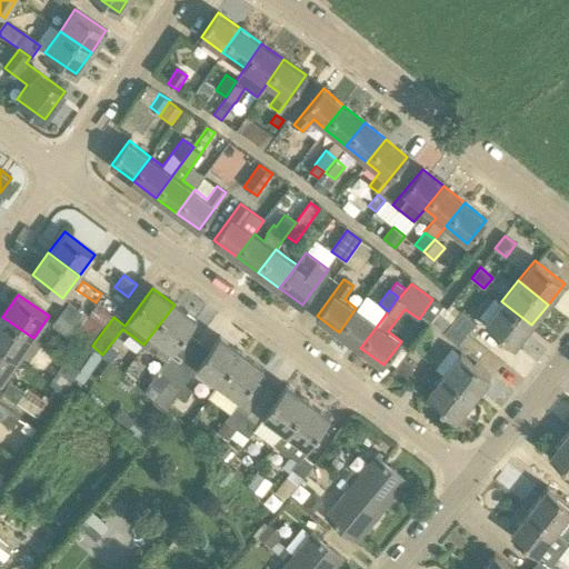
[(485,321),(515,346),(531,325),(501,301),(485,321)]
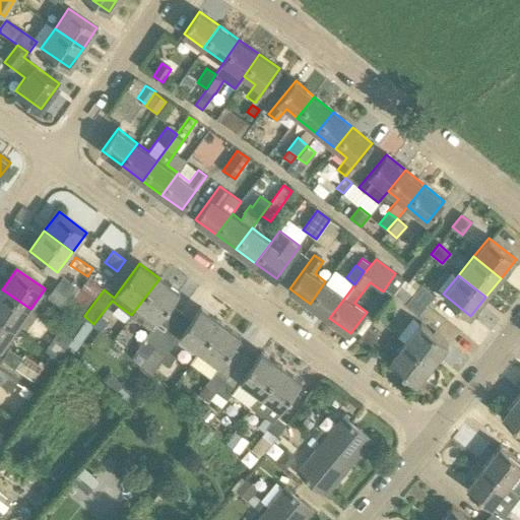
[(55,286),(68,296),(75,285),(63,276),(55,286)]
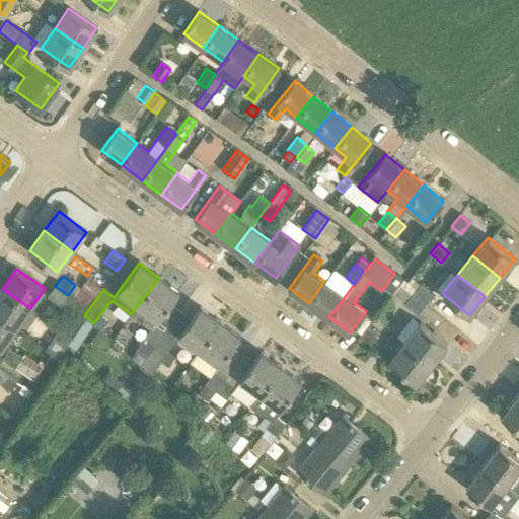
[(151,329),(154,325),(171,303),(179,292),(159,278),(131,314),(151,329)]
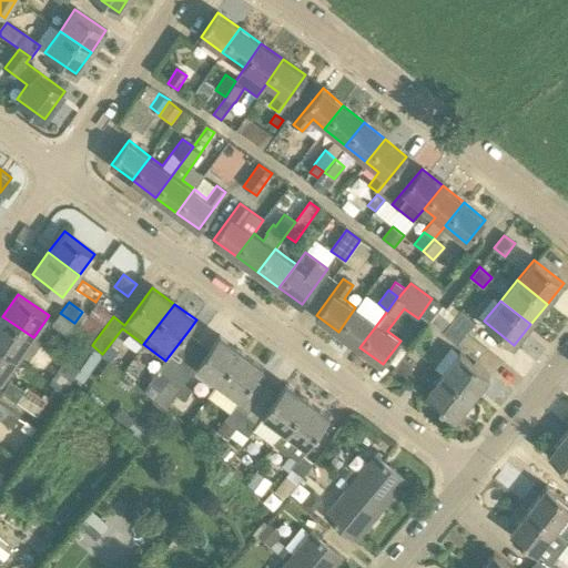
[(454,306),(446,317),(466,333),(475,322),(454,306)]
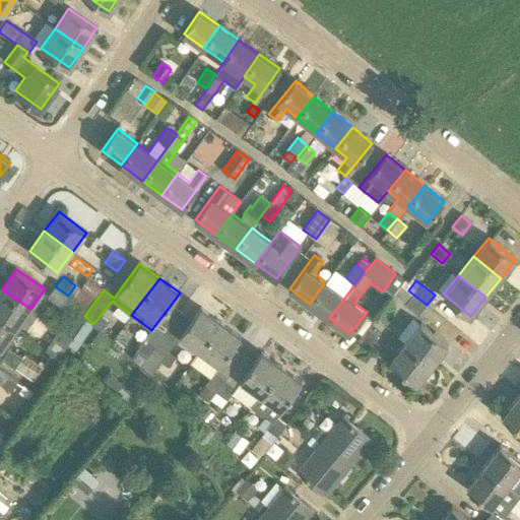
[(329,318),(345,297),(325,281),(310,304),(329,318)]
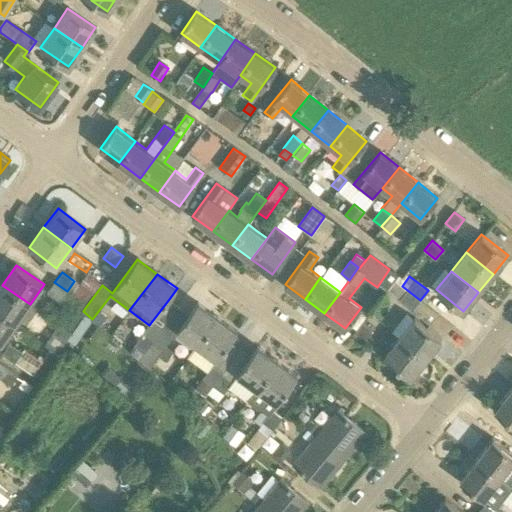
[(436,313),(420,300),(402,286),(394,280),(387,290),(391,292),(400,299),(430,323),(436,313)]
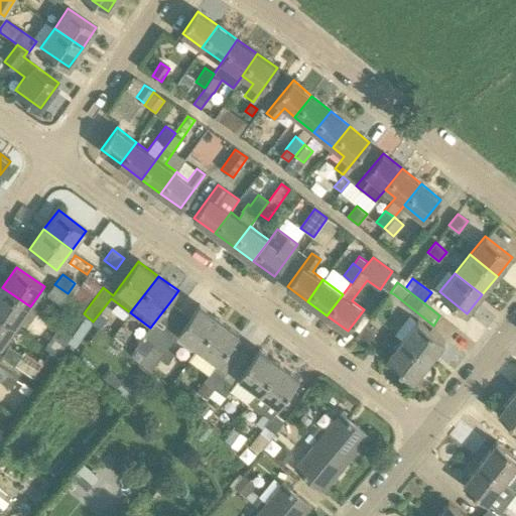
[(60,303),(68,293),(54,284),(47,295),(60,303)]
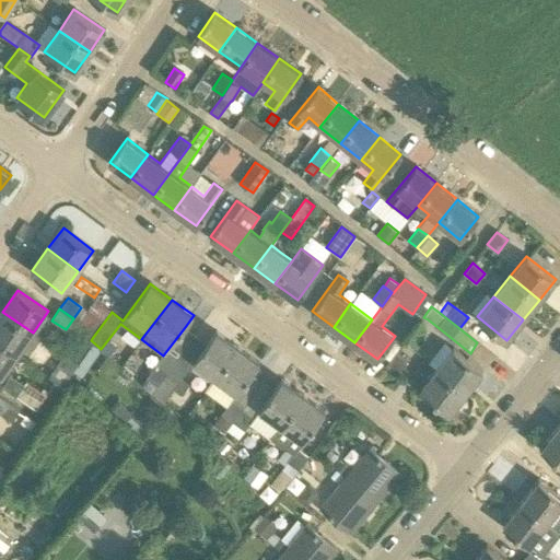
[(2,312),(0,314),(0,341),(18,354),(33,333),(2,312)]
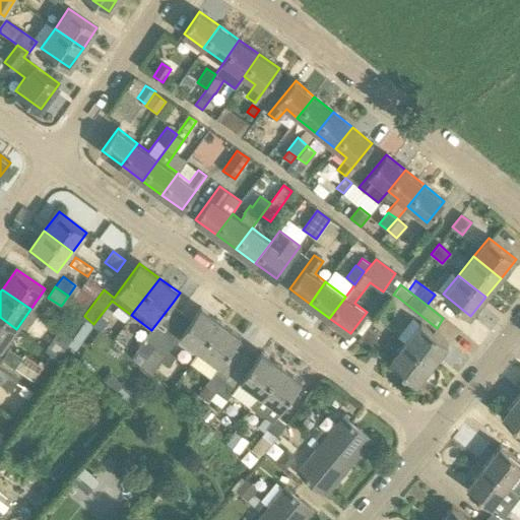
[(199,308),(191,319),(179,336),(199,350),(219,322),(199,308)]
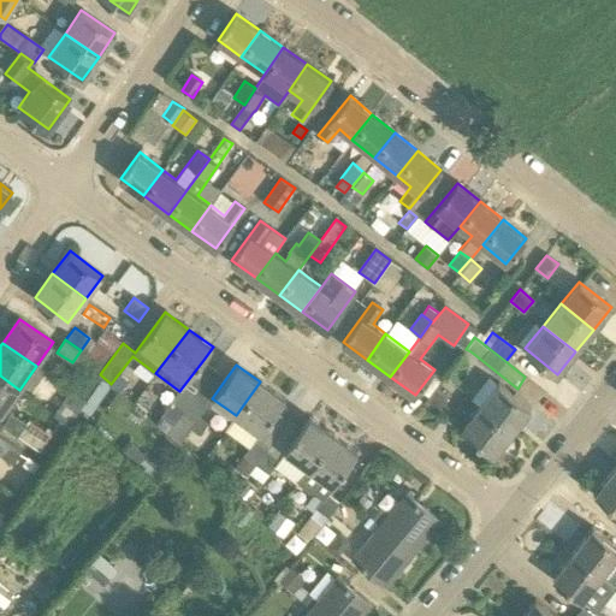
[(19,390),(0,375),(0,412),(3,414),(19,390)]
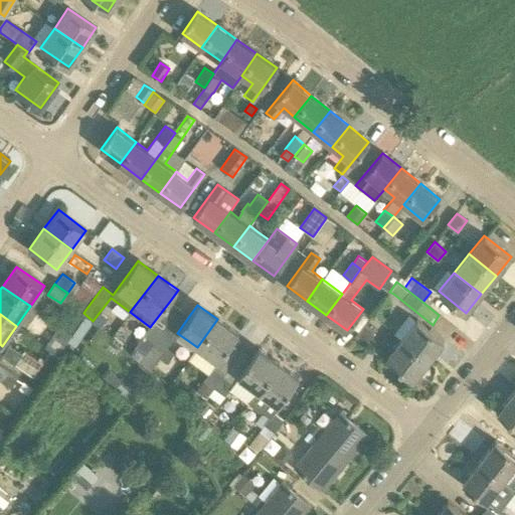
[(217,362),(237,334),(217,319),(197,347),(190,357),(210,372),(213,368),(217,362)]
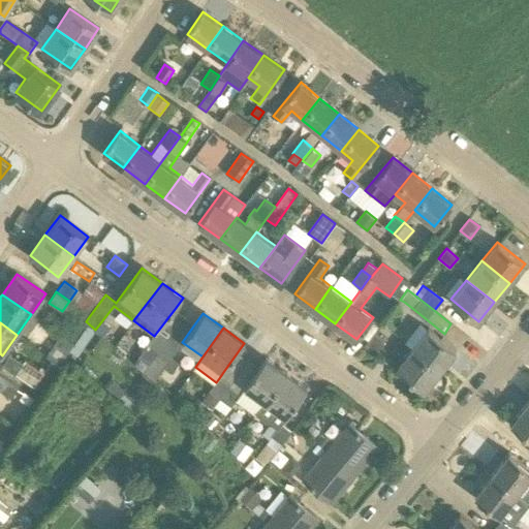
[(427,329),(412,348),(440,370),(455,350),(427,329)]
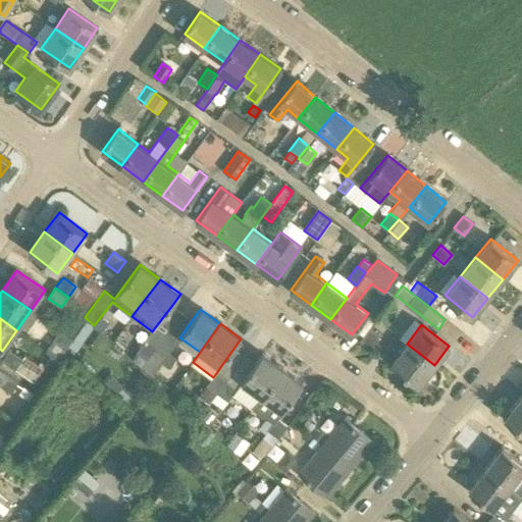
[(165,335),(155,327),(152,331),(137,353),(147,361),(165,335)]
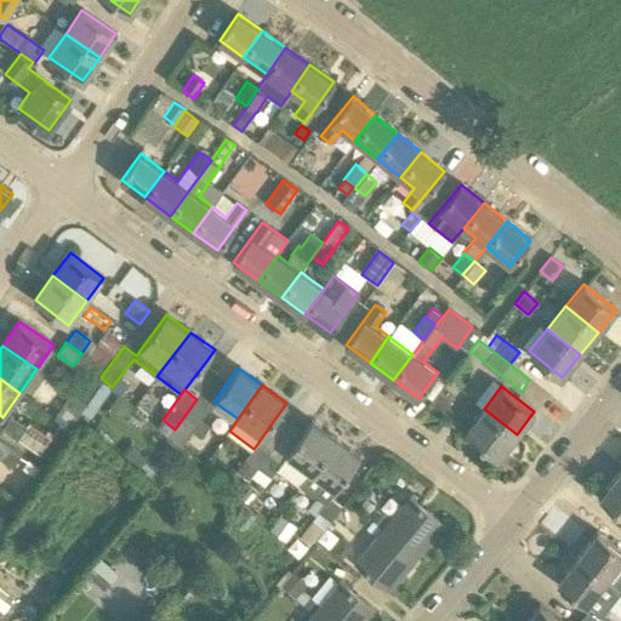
[(428,404),(442,414),(450,402),(438,392),(428,404)]
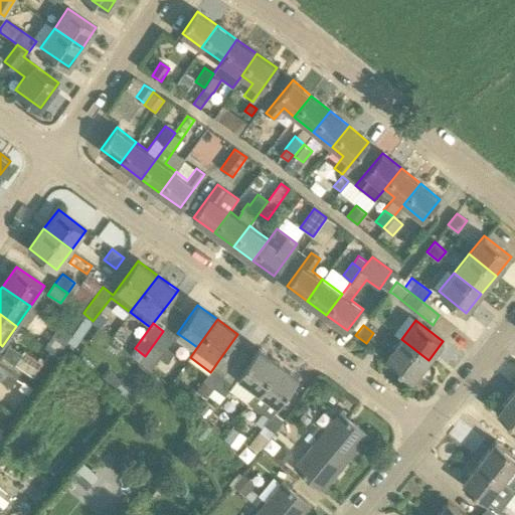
[(71,335),(58,327),(51,337),(45,346),(51,350),(49,353),(56,358),(64,345),(71,335)]
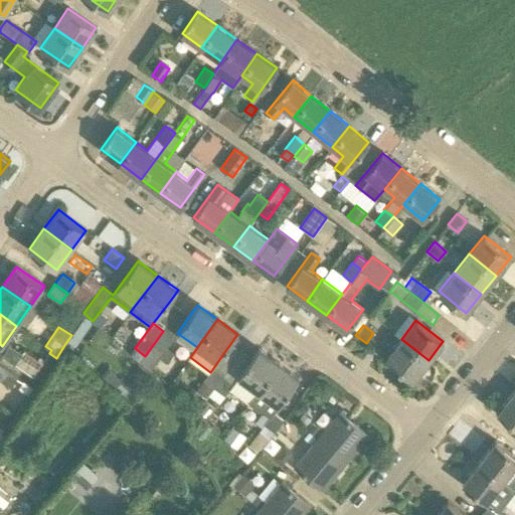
[(173,339),(163,331),(145,356),(141,361),(151,369),(173,339)]
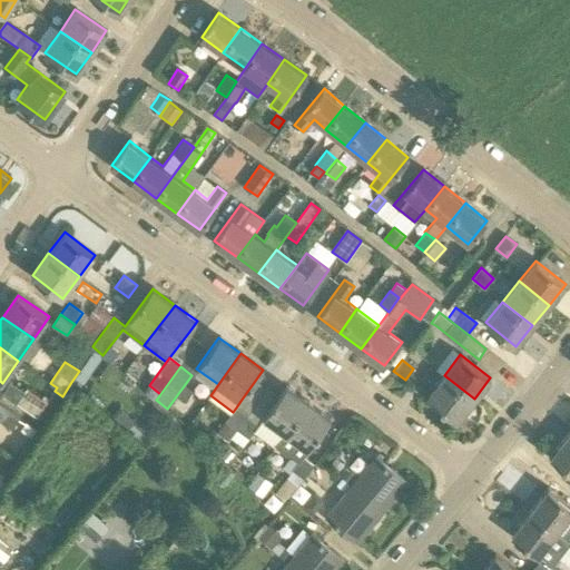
[(458,420),(474,399),(444,375),(428,396),(458,420)]
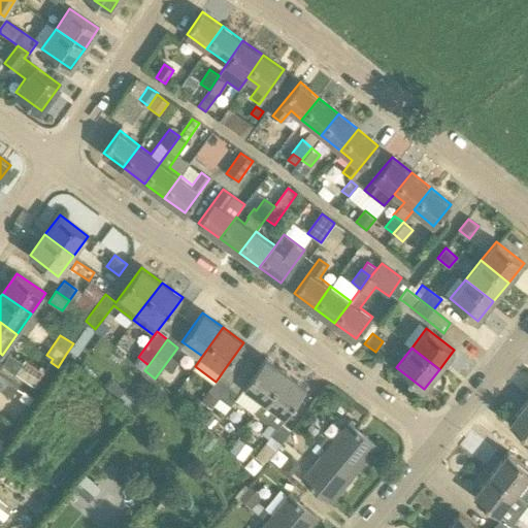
[(2,365),(14,373),(23,363),(9,354),(2,365)]
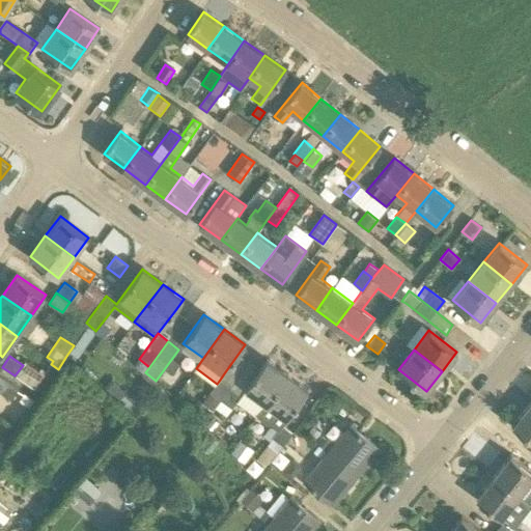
[(135,365),(145,372),(149,367),(139,359),(135,365)]
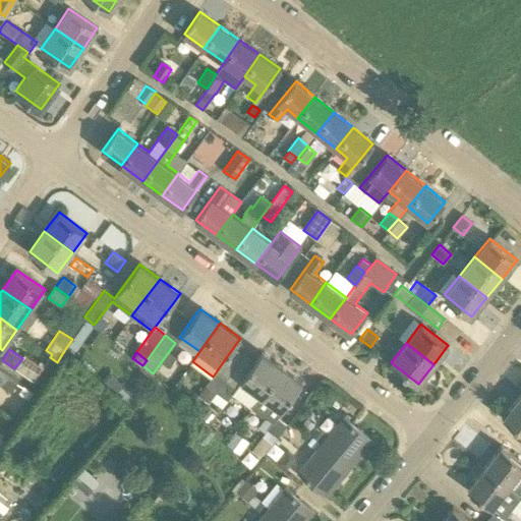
[(262,354),(241,382),(236,388),(232,394),(251,409),(252,408),(261,397),(282,368),(262,354)]
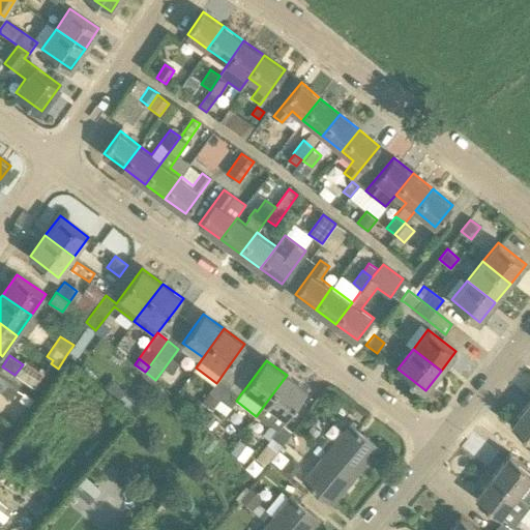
[(0,390),(11,400),(20,388),(0,374),(0,390)]
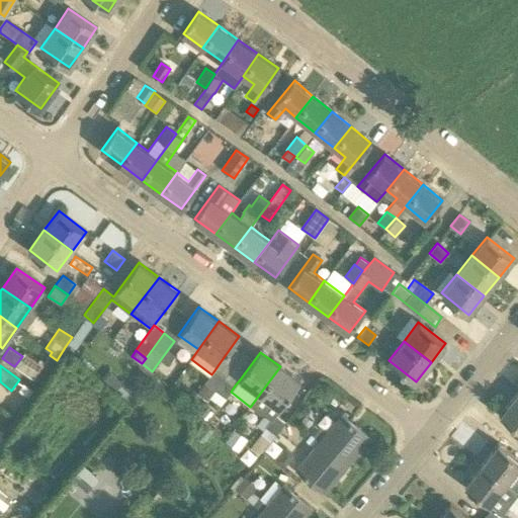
[(272,420),(250,448),(258,455),(276,435),(285,423),(275,415),(299,381),(280,366),(259,395),(251,406),(265,417),(266,416),(272,420)]
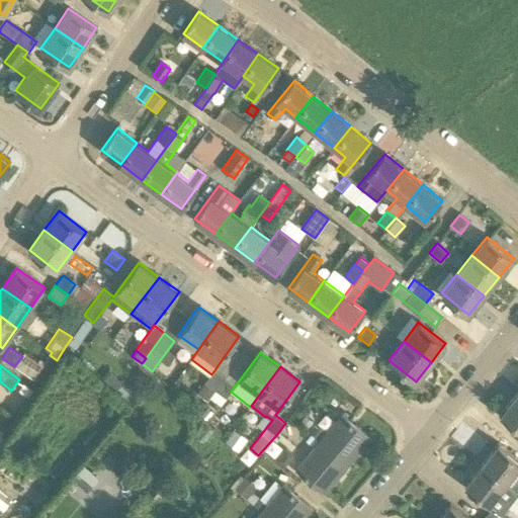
[(109,384),(116,392),(121,386),(123,384),(115,377),(116,376),(108,369),(102,376),(110,384),(109,384)]
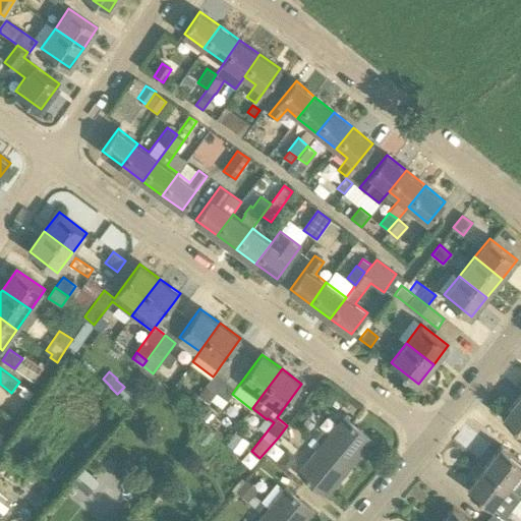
[(217,393),(226,381),(216,372),(213,377),(206,385),(217,393)]
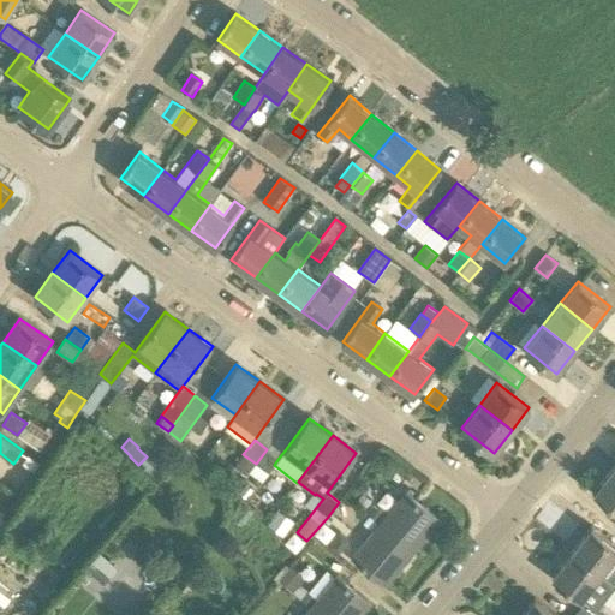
[(256,464),(268,472),(274,465),(279,458),(267,449),(256,464)]
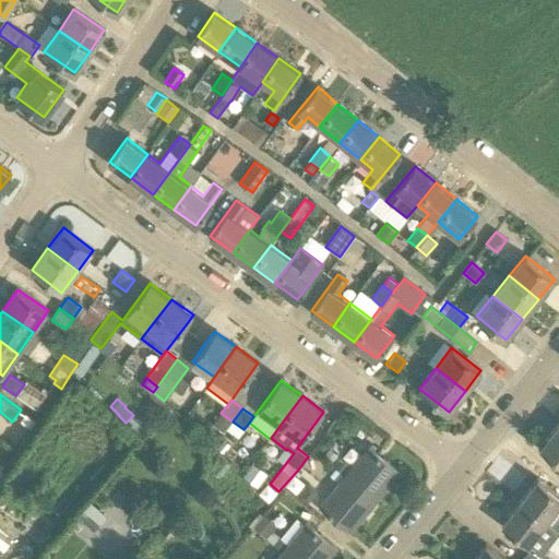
[(233,421),(221,413),(213,424),(224,432),(233,421)]
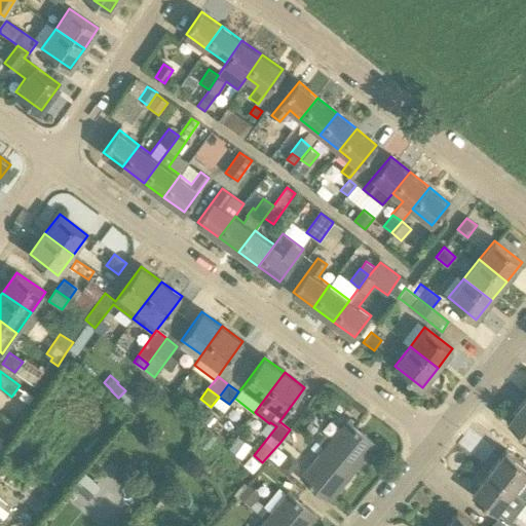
[(35,397),(26,390),(21,399),(30,405),(35,397)]
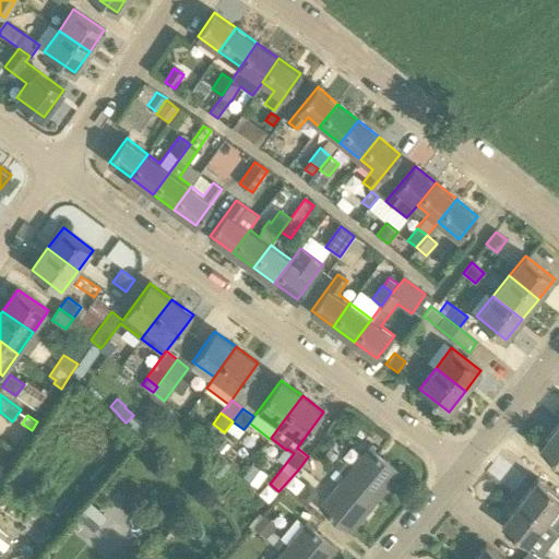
[(558,425),(540,448),(558,462),(558,425)]
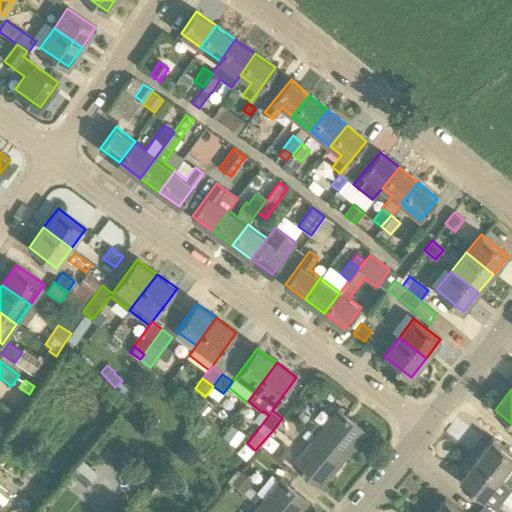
[(337,409),(315,436),(344,460),(366,433),(337,409)]
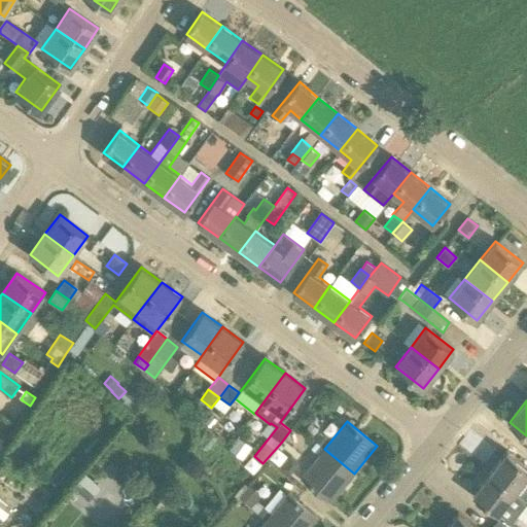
[(324,448),(330,441),(320,432),(314,440),(324,448)]
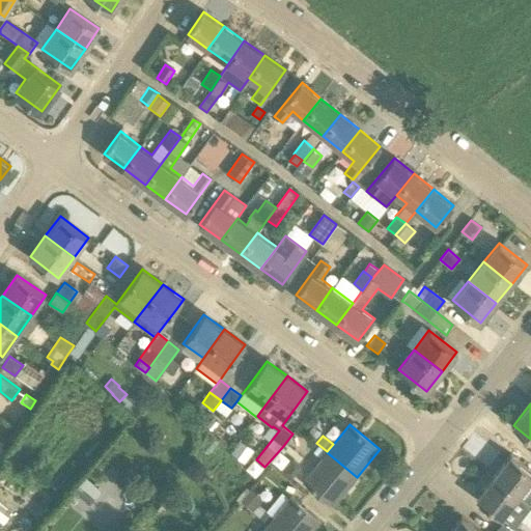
[(245,463),(254,451),(241,441),(232,453),(245,463)]
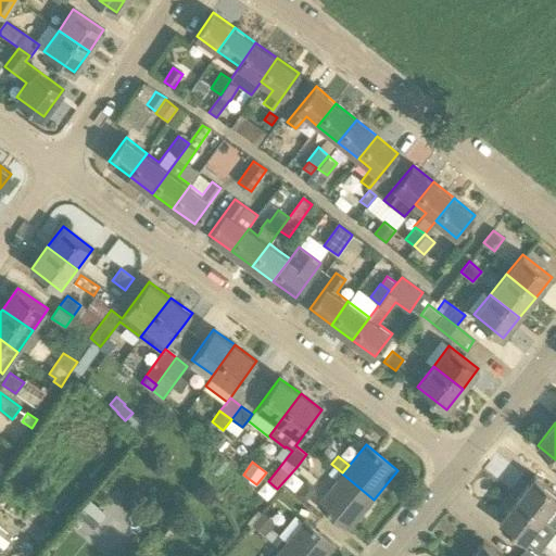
[(326,479),(332,484),(340,477),(332,470),(329,475),(326,479)]
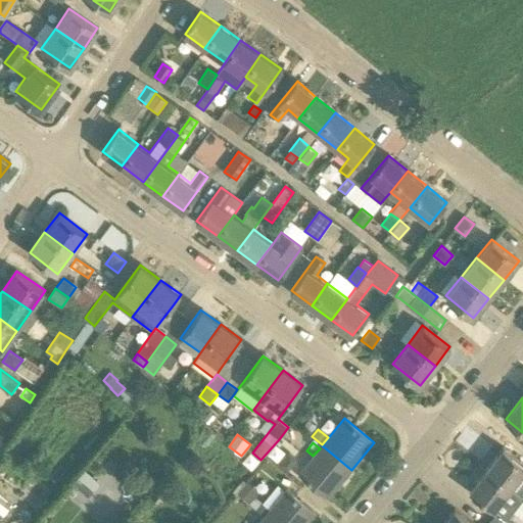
[(298,473),(328,497),(351,470),(322,445),(320,448),(313,456),(298,473)]
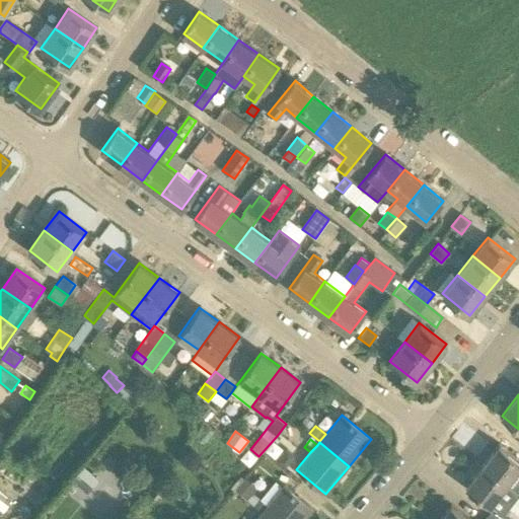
[(518,459),(500,444),(483,465),(507,484),(516,472),(518,475),(518,459)]
